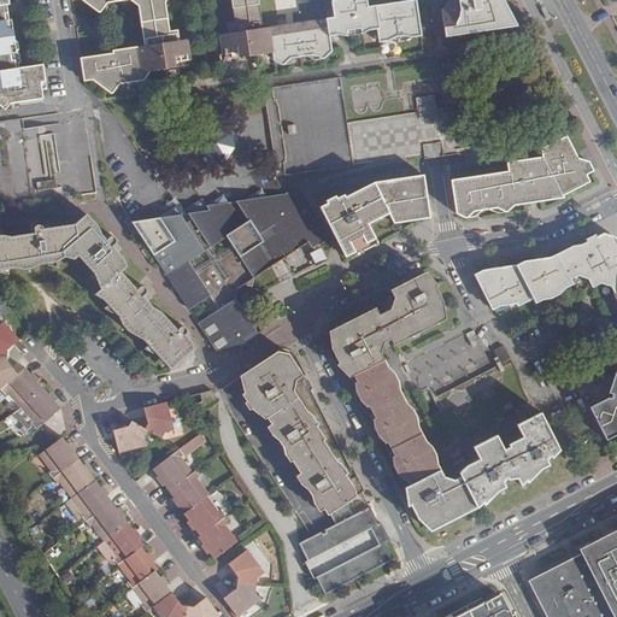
[(0,0),(0,109),(5,111),(11,104),(43,99),(41,86),(46,84),(43,66),(17,70),(15,60),(12,62),(11,56),(17,54),(12,21),(6,22),(4,12),(9,12),(7,6),(11,5),(10,0),(0,0)]
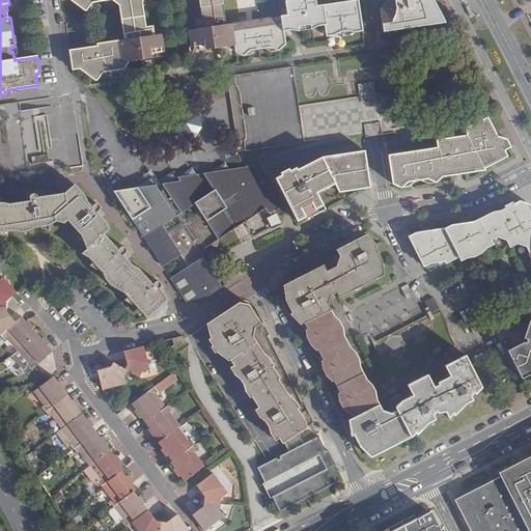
[(142,2),(143,0),(72,0),(85,11),(93,1),(103,0),(112,0),(120,6),(126,38),(96,43),(98,47),(71,51),(74,70),(81,68),(98,81),(104,73),(123,70),(129,61),(158,57),(158,52),(165,51),(162,33),(155,34),(154,25),(146,26),(142,2)]
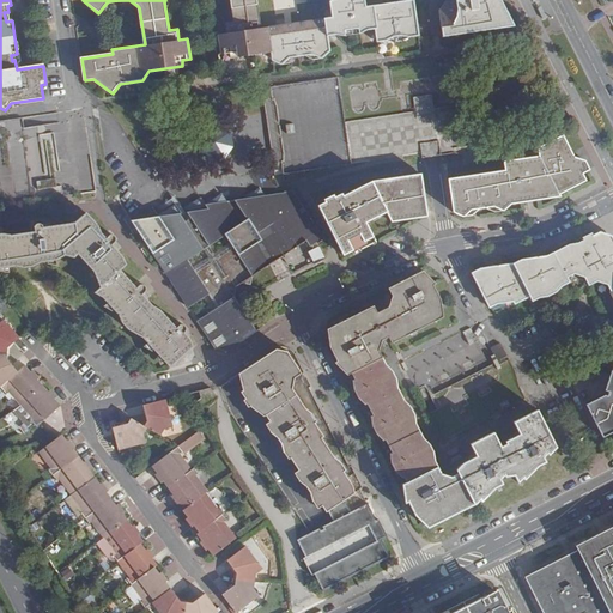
[(229,0),(234,22),(226,22),(228,31),(217,32),(220,54),(228,53),(229,59),(263,53),(272,58),(267,25),(261,26),(256,0),(229,0)]
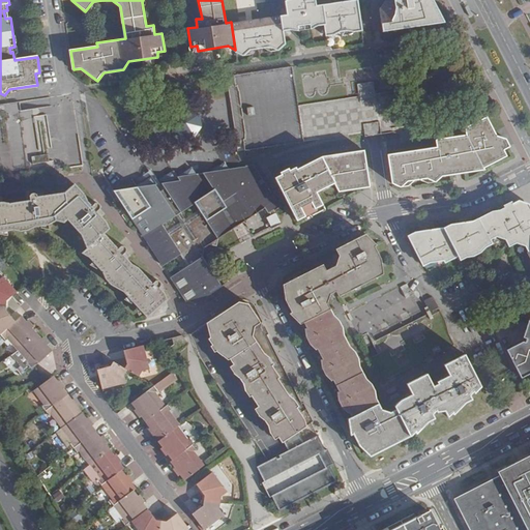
[(231,22),(235,50),(244,55),(252,55),(257,49),(265,48),(271,52),(281,51),(286,45),(283,30),(292,29),(300,32),(318,29),(321,24),(325,24),(326,37),(335,36),(340,37),(352,35),(354,32),(362,31),(357,0),(353,0),(317,5),(315,0),(285,0),(288,13),(231,22)]
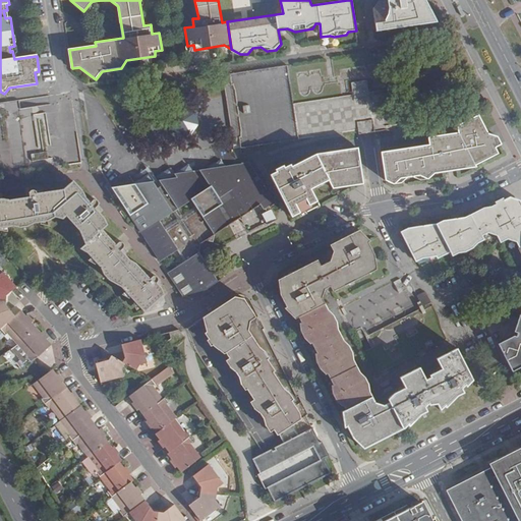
[(385,0),(378,1),(373,8),(377,32),(437,23),(424,0),(385,0)]
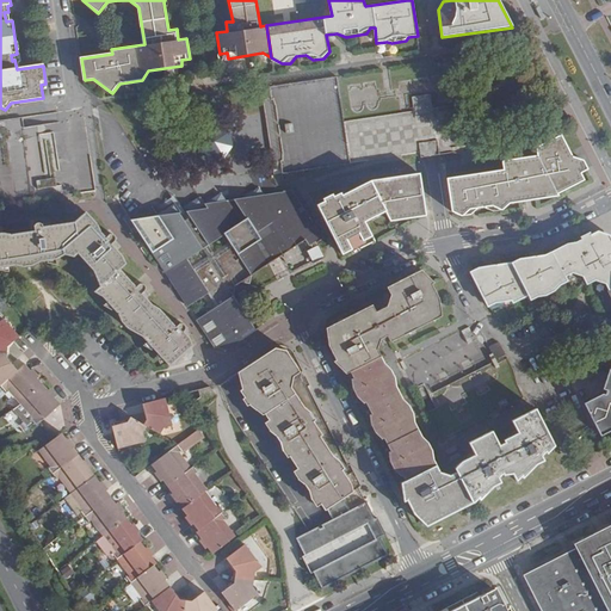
[(462,146),(476,144),(473,125),(466,127),(463,107),(458,105),(455,105),(450,106),(432,109),(430,96),(413,97),(413,98),(415,111),(345,122),(351,164),(421,153),(423,162),(433,161),(461,158),(460,152),(463,150),(462,146)]
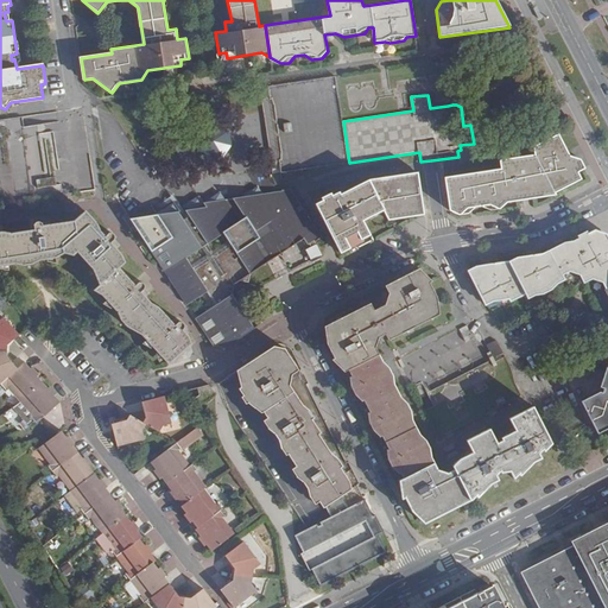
[(0,119),(0,194),(1,203),(55,195),(54,187),(58,187),(57,177),(46,178),(38,124),(24,126),(24,121),(23,116),(0,119)]
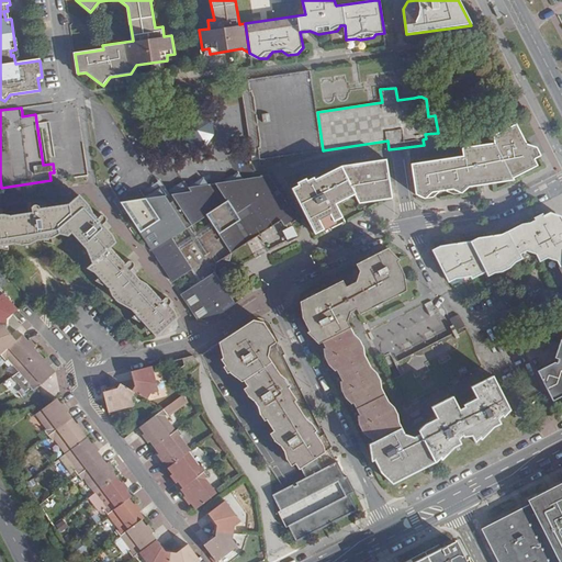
[(201,115),(189,117),(180,128),(182,141),(193,147),(205,145),(213,136),(211,124),(201,115)]
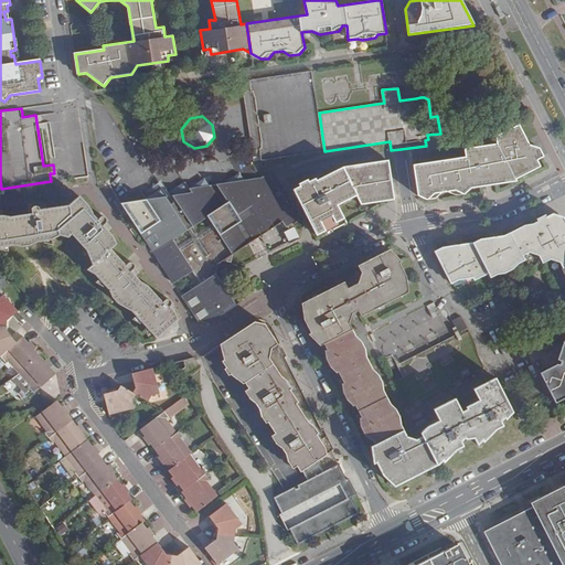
[(125,118),(118,123),(123,129),(129,125),(125,118)]
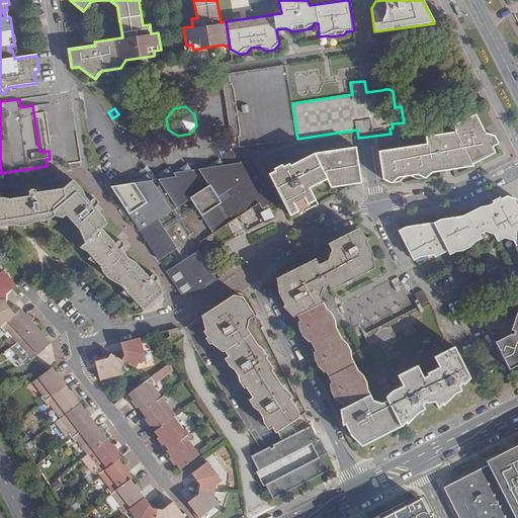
[(420,173),(427,177),(433,171),(473,165),(473,163),(496,152),(494,148),(500,145),(495,135),(486,133),(477,114),(457,123),(458,131),(428,136),(429,143),(380,151),(385,179),(395,181),(401,176),(420,173)]
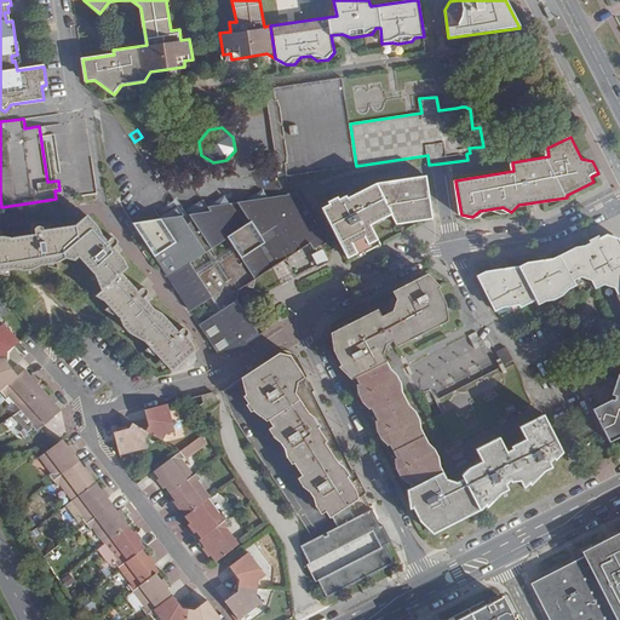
[(176,154),(160,165),(166,174),(183,164),(176,154)]
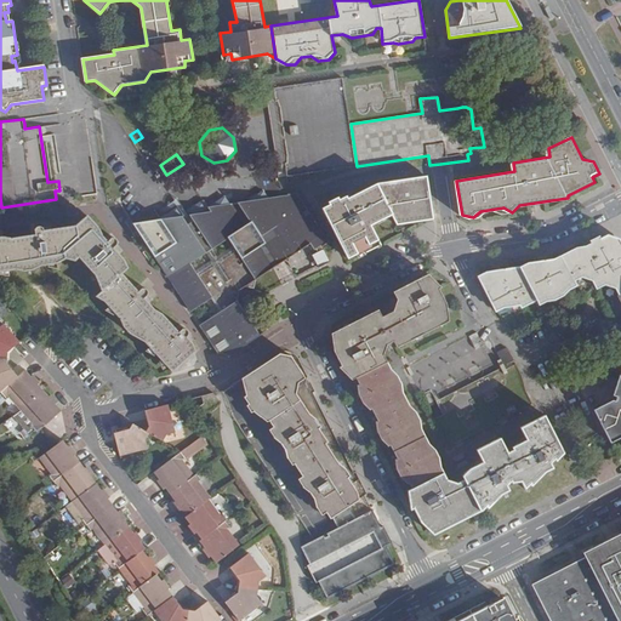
[(324,208),(349,257),(365,250),(366,252),(381,245),(371,226),(394,215),(398,223),(434,218),(427,177),(381,183),(351,199),(348,195),(341,199),(339,197),(330,201),(331,204),(324,208)]
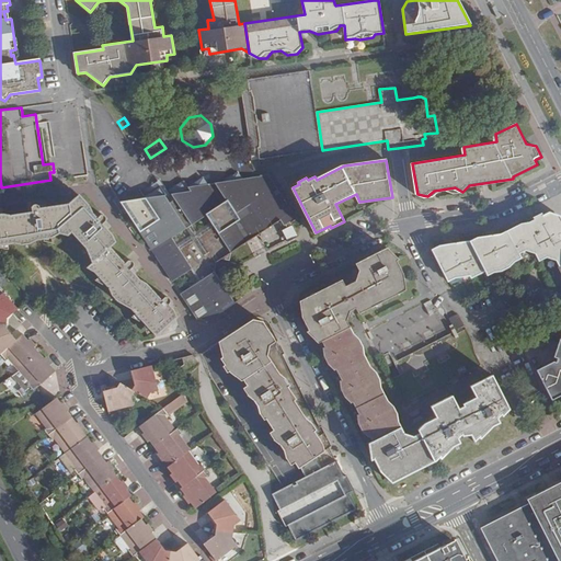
[(207,183),(204,176),(189,185),(185,179),(170,189),(172,192),(167,195),(161,187),(144,198),(119,201),(172,282),(191,270),(198,282),(181,294),(198,320),(207,322),(236,304),(217,273),(215,272),(215,267),(216,262),(220,260),(229,261),(230,256),(230,252),(283,220),(287,228),(283,230),(289,241),(298,237),(290,221),(296,218),(267,175),(244,179),(239,170),(221,181),(207,183)]
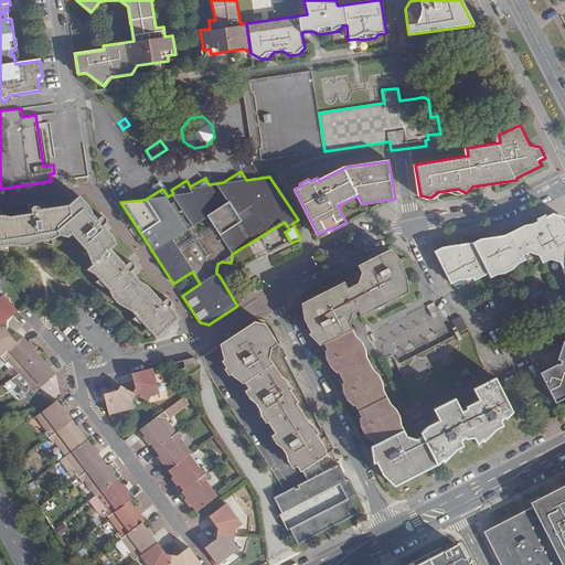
[(162,334),(177,321),(178,320),(177,313),(170,307),(173,304),(167,297),(162,301),(152,289),(142,284),(134,273),(138,269),(131,262),(127,265),(113,248),(117,244),(113,234),(105,225),(109,221),(104,215),(98,220),(94,214),(94,209),(83,196),(82,195),(80,198),(70,205),(42,210),(41,203),(32,204),(33,215),(11,217),(9,217),(7,216),(4,216),(0,216),(0,245),(1,245),(2,251),(8,249),(8,244),(12,244),(20,247),(29,246),(35,241),(44,240),(45,244),(53,243),(53,238),(71,235),(74,233),(86,247),(93,265),(88,269),(100,278),(119,302),(125,297),(129,302),(125,307),(131,307),(159,337),(162,334)]
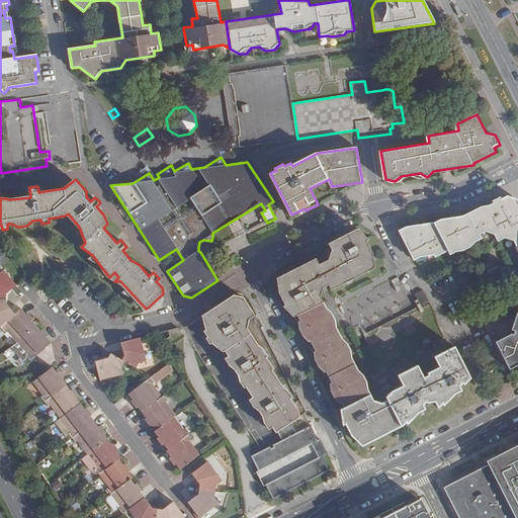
[(501,198),(501,197),(493,200),(494,202),(488,205),(485,205),(461,217),(437,221),(412,224),(399,231),(415,261),(418,259),(423,255),(434,254),(436,258),(450,251),(451,253),(457,250),(462,251),(475,245),(475,242),(483,238),(481,234),(487,231),(495,233),(499,241),(506,238),(515,241),(517,246),(517,198),(508,194),(501,198)]
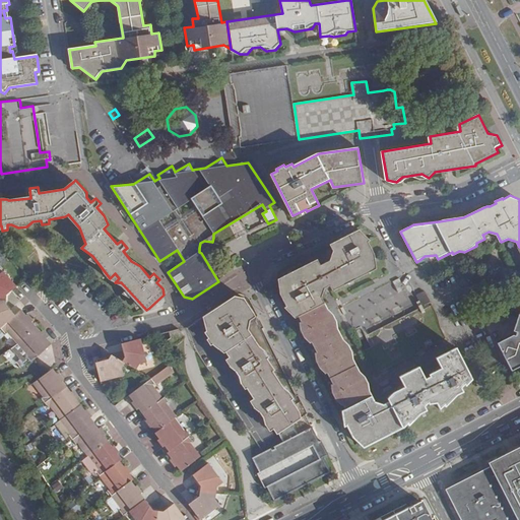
[(285,310),(294,319),(299,317),(325,305),(325,304),(323,299),(326,290),(331,287),(334,293),(378,270),(376,257),(370,245),(372,243),(360,231),(330,246),(333,253),(331,261),(322,266),(319,261),(280,281),(280,294),(287,308),(285,310)]
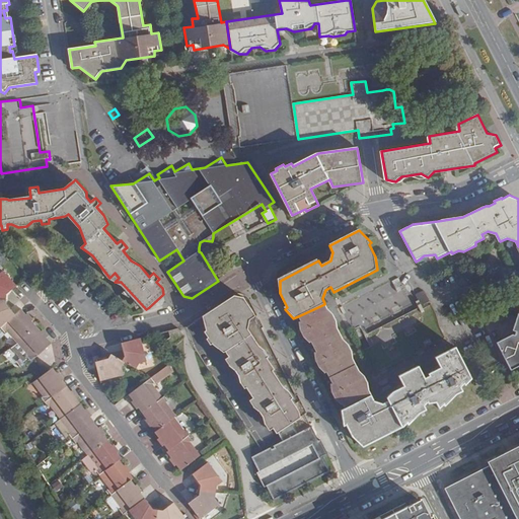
[(11,289),(16,284),(2,270),(0,271),(0,298),(7,299),(7,295),(12,291),(11,289)]
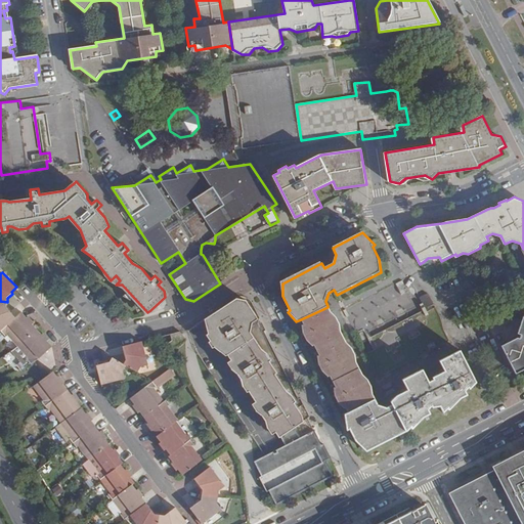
[(376,351),(365,357),(377,380),(449,344),(443,333),(441,319),(429,294),(420,299),(423,304),(420,305),(424,312),(369,340),(376,351)]
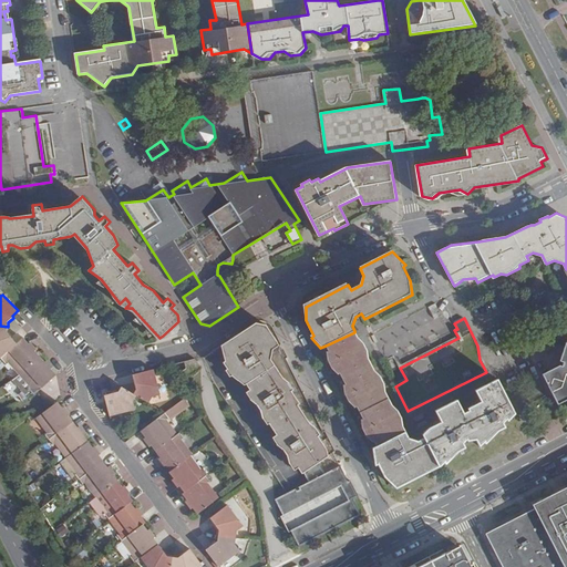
[(181,331),(177,322),(163,336),(165,337),(177,334),(181,331)]
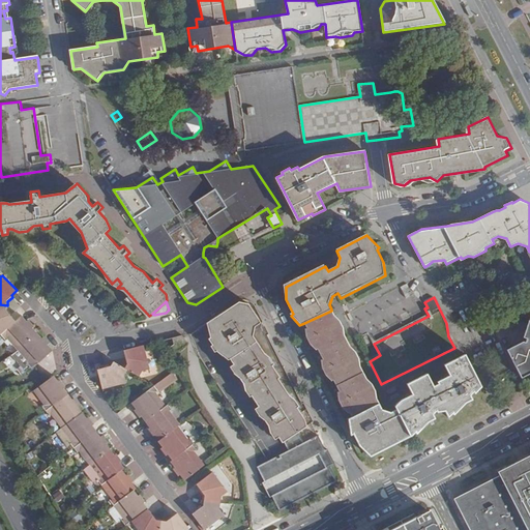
[(251,305),(238,302),(209,321),(212,340),(210,342),(215,347),(212,350),(216,354),(218,352),(228,360),(232,359),(235,365),(231,369),(237,378),(241,377),(246,386),(246,392),(251,399),(254,398),(260,407),(256,410),(262,419),(266,420),(273,431),(271,435),(275,440),(280,438),(283,442),(284,441),(298,432),(306,427),(305,420),(300,412),(301,407),(296,400),(292,399),(280,380),(283,378),(280,373),(277,374),(272,366),(276,364),(270,356),(267,357),(255,337),(256,327),(262,323),(251,305)]
